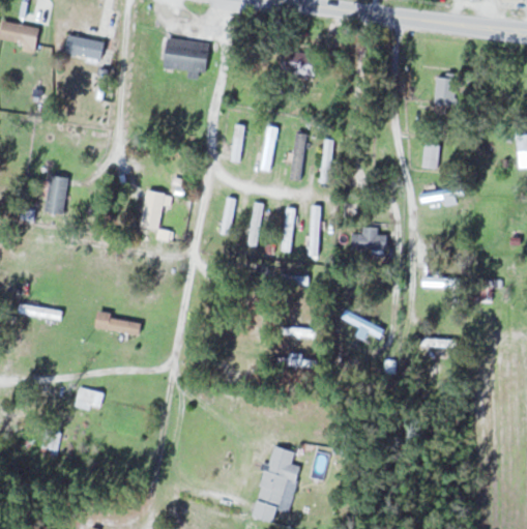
[(39,27),(3,21),(0,40),(35,47),(39,27)]
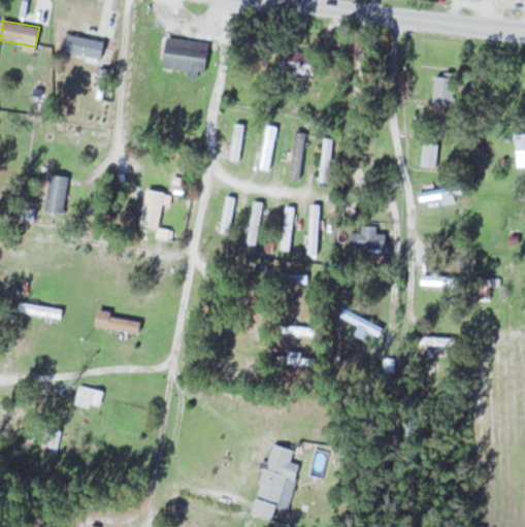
[(103,40),(67,35),(65,54),(101,58),(103,40)]
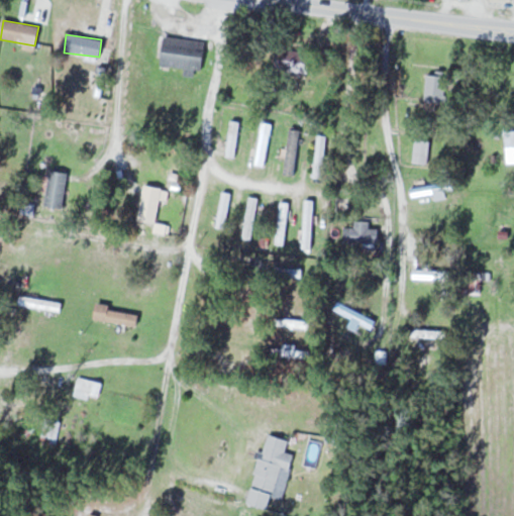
[(161,67),(201,70),(203,41),(163,38),(161,67)]
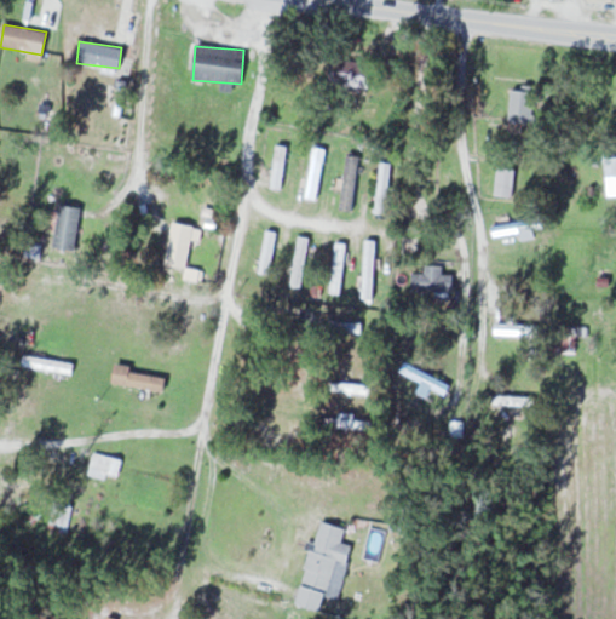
[(369,86),(369,61),(330,61),(330,86),(369,86)]
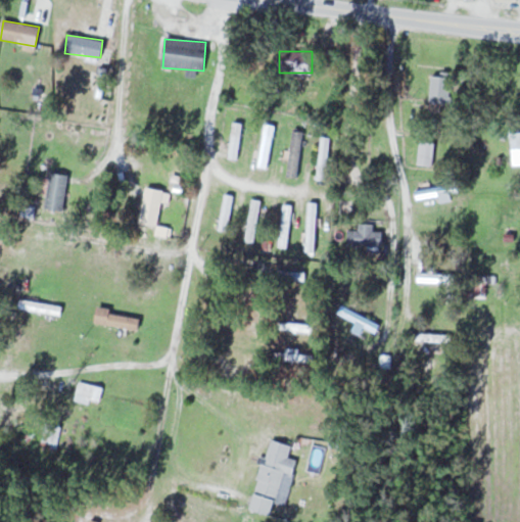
[(428,102),(451,102),(451,77),(428,77),(428,102)]
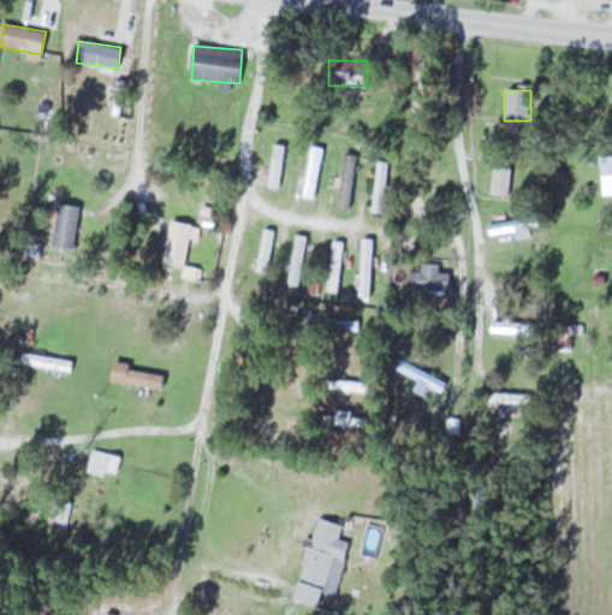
[(283,145),(269,143),(267,188),(280,188),(283,145)]
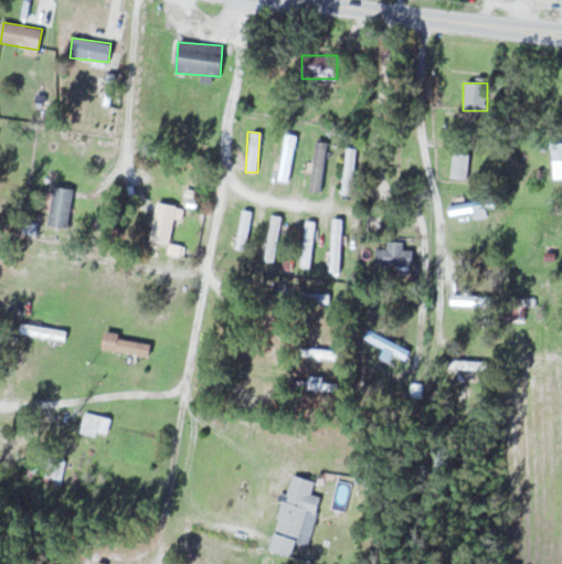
[(296,136),(285,134),(276,180),(287,182),(296,136)]
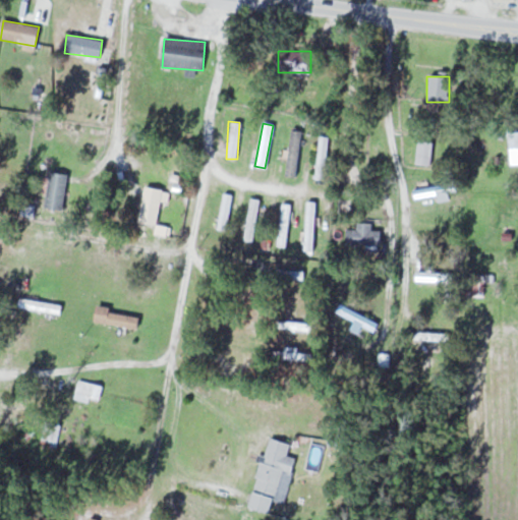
[(296,177),(300,131),(289,130),(284,176),(296,177)]
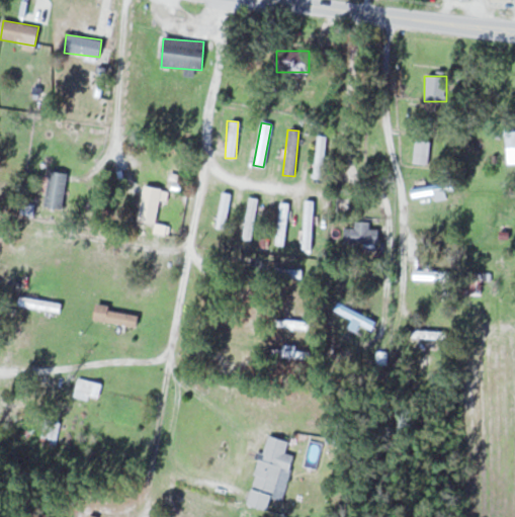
[(324,178),(324,136),(314,136),(314,178),(324,178)]
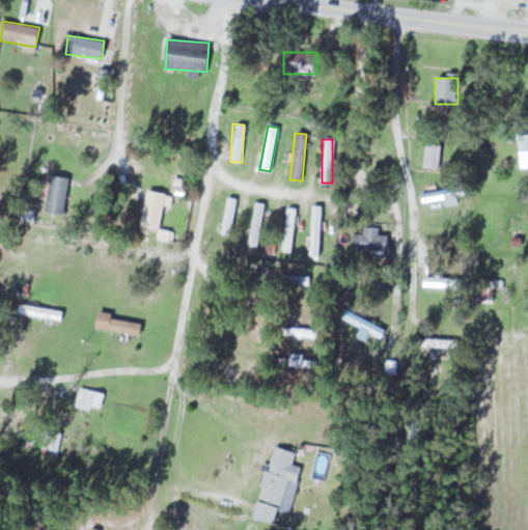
[(440,145),(424,143),(422,167),(438,169),(440,145)]
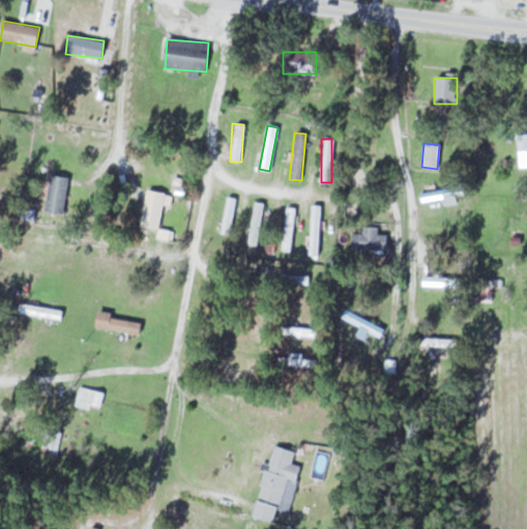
[(67,176),(49,175),(45,211),(63,213),(67,176)]
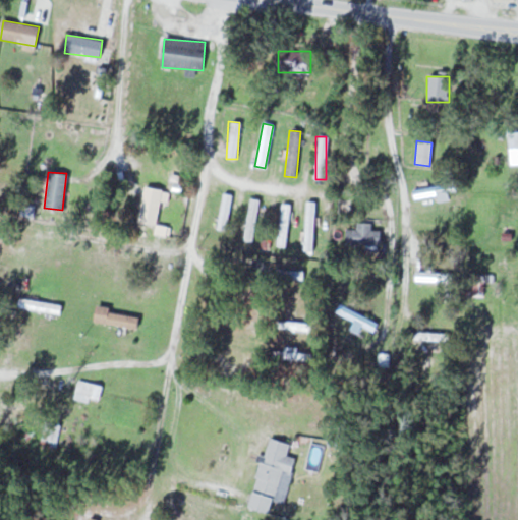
[(162,189),(144,186),(137,222),(156,225),(162,189)]
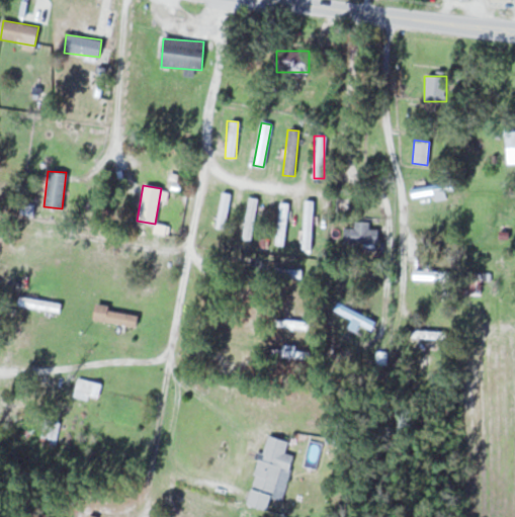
[(451,195),(451,185),(410,187),(411,197),(451,195)]
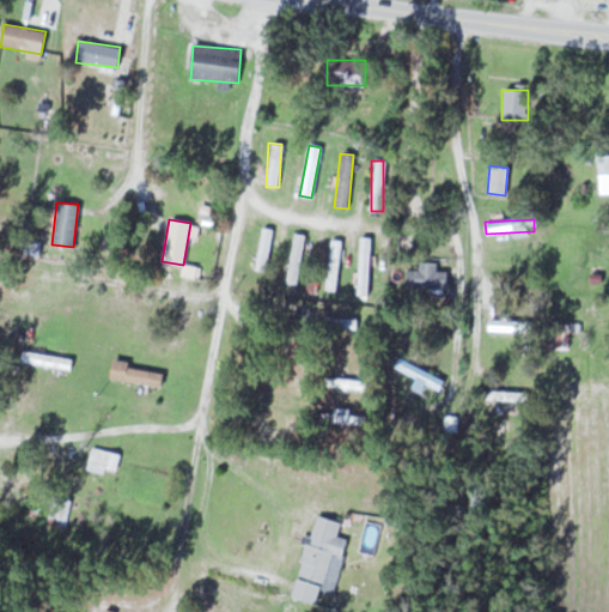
[(255,271),(267,272),(272,229),(260,228),(255,271)]
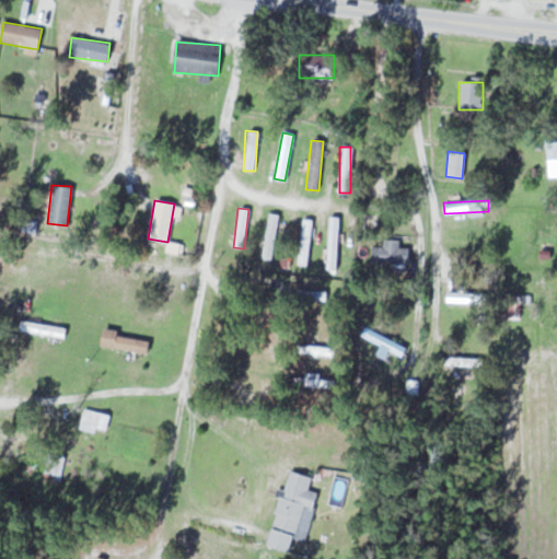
[(271,260),(279,214),(267,212),(259,258),(271,260)]
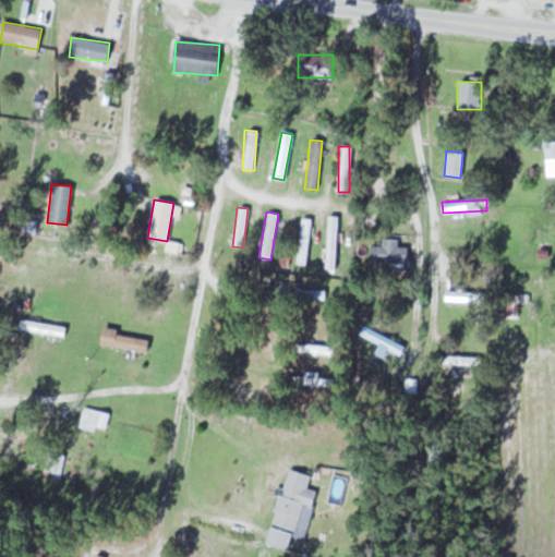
[(310,218),(298,218),(296,264),(306,264),(310,218)]
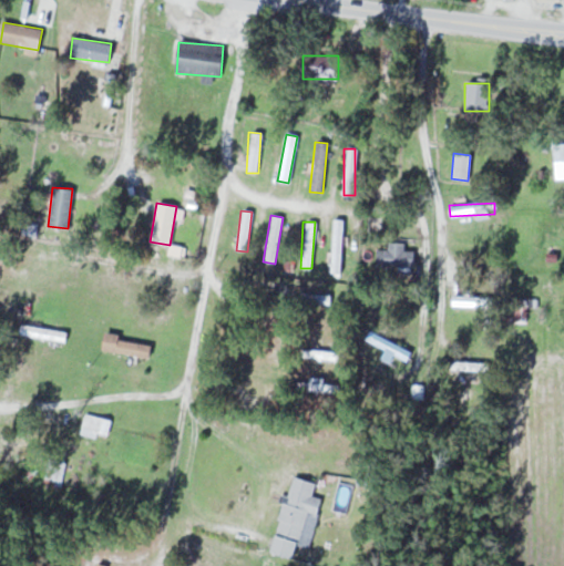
[(341,226),(331,226),(330,266),(340,267),(341,226)]
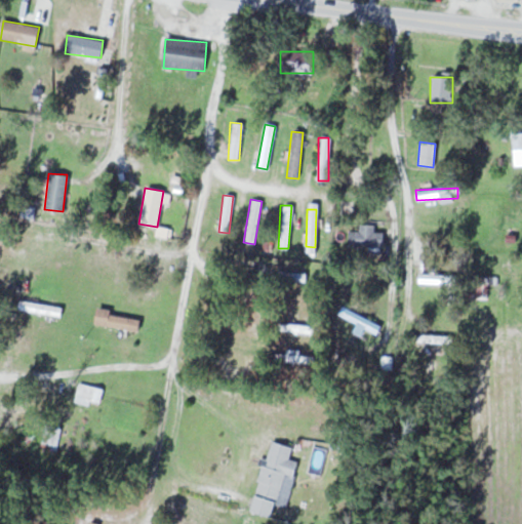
[(382,232),(373,232),(373,225),(348,225),(348,247),(367,247),(367,254),(382,254),(382,232)]
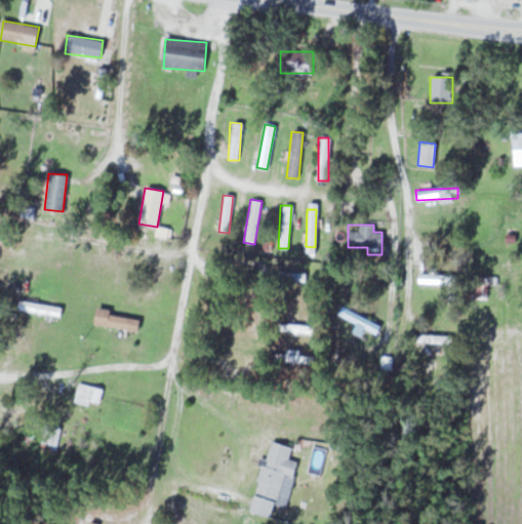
[(269,281),(305,283),(306,273),(269,271),(269,281)]
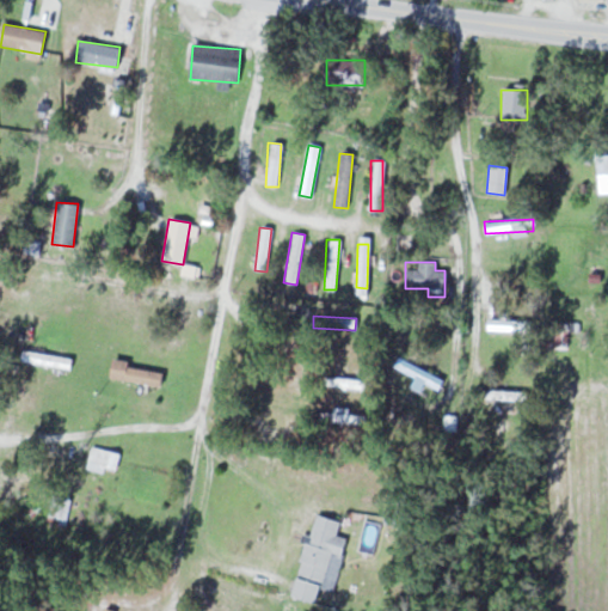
[(529,321),(487,321),(487,330),(529,330),(529,321)]
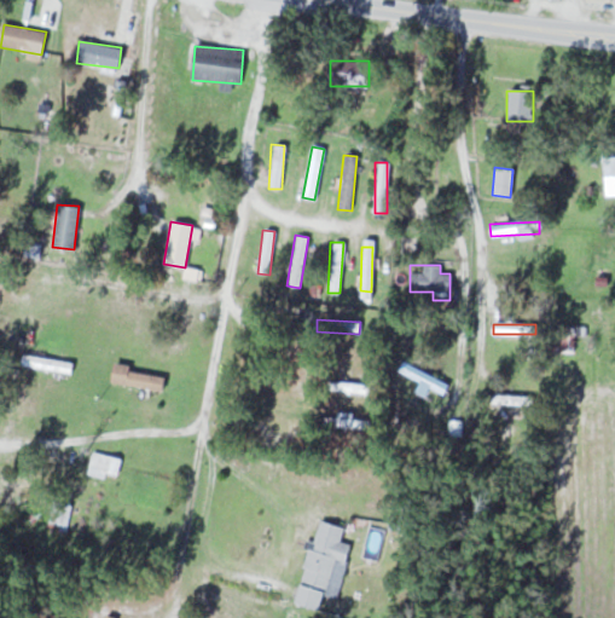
[(70,375),(73,363),(23,353),(21,365),(70,375)]
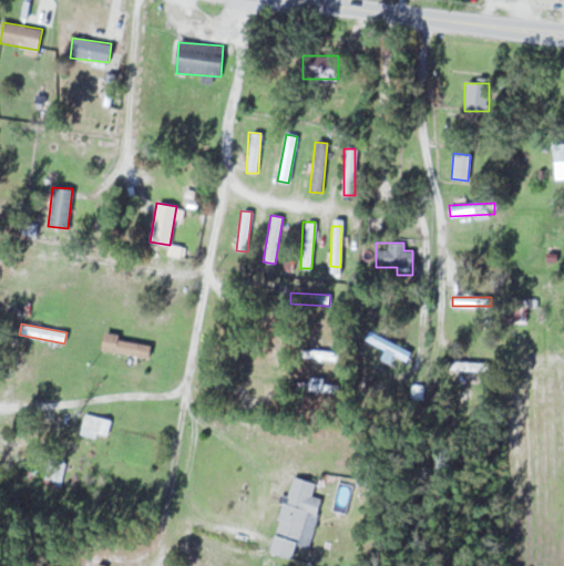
[(365,340),(406,362),(410,353),(370,331),(365,340)]
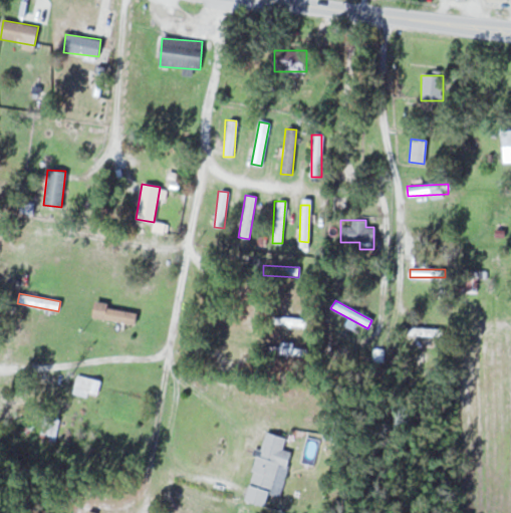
[(137,312),(108,308),(108,303),(94,301),(91,318),(136,324),(137,312)]
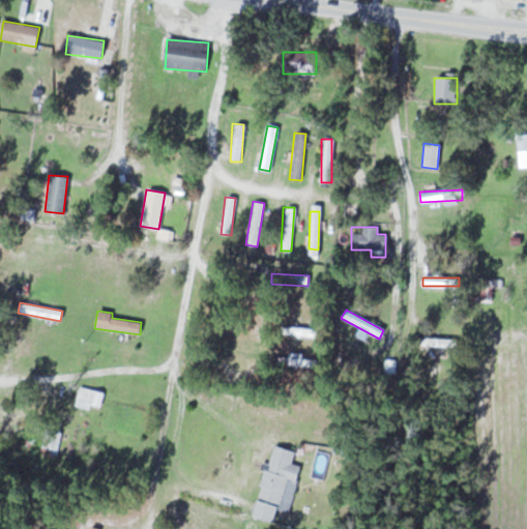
[(456,339),(428,339),(428,349),(456,349),(456,339)]
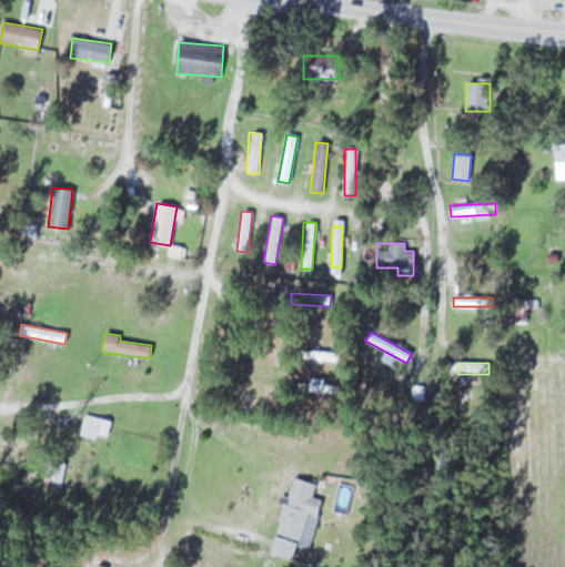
[(104,441),(110,423),(86,415),(80,433),(104,441)]
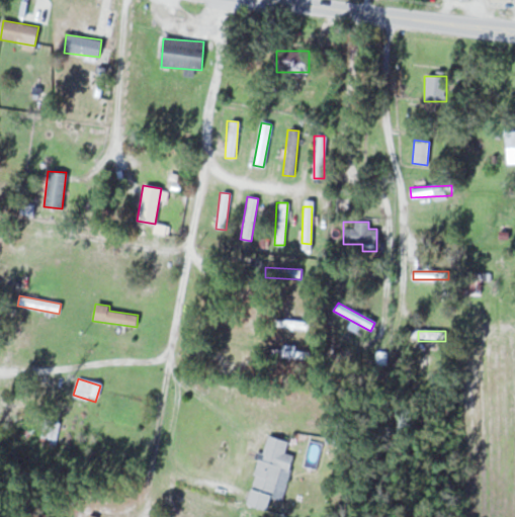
[(287,441),(265,436),(247,506),(273,513),(288,455),(284,454),(287,441)]
